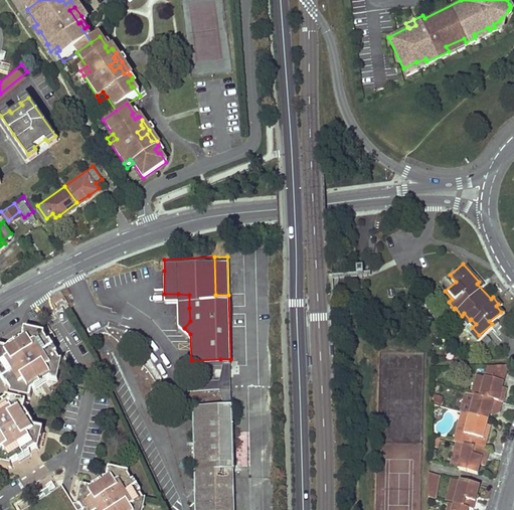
[(189,295),(178,294),(179,322),(184,328),(190,321),(189,308),(189,295)]
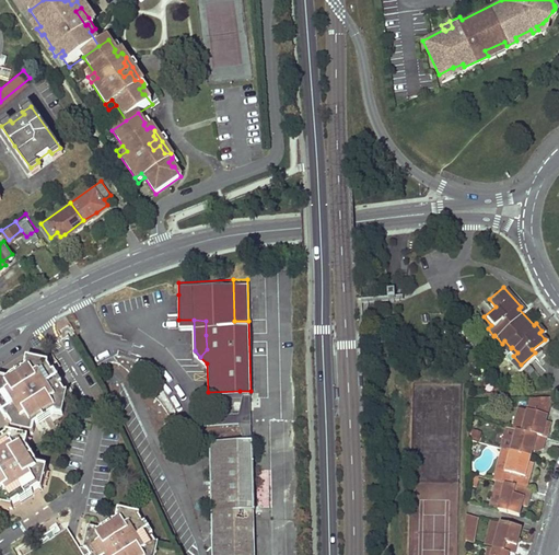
[(0,500),(11,504),(12,499),(20,495),(19,494),(32,486),(32,487),(39,483),(43,483),(48,462),(39,461),(36,457),(32,459),(25,449),(31,447),(27,442),(31,428),(35,429),(36,420),(42,417),(39,413),(48,406),(51,411),(56,407),(65,409),(69,389),(66,388),(61,380),(59,382),(51,369),(54,368),(49,363),(50,359),(28,354),(26,362),(23,366),(25,370),(21,373),(15,377),(12,371),(8,374),(0,372),(0,399),(1,402),(3,401),(11,413),(9,414),(13,420),(12,429),(7,429),(7,434),(0,437),(1,438),(0,438),(0,500)]
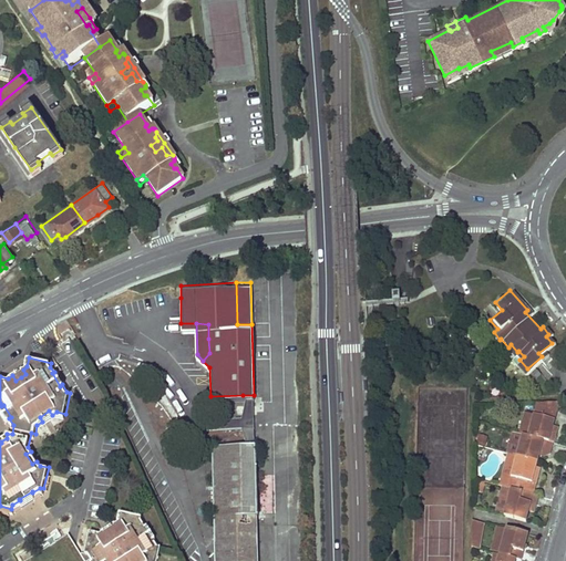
[(23,370),(12,375),(16,381),(21,377),(26,374),(23,370)]
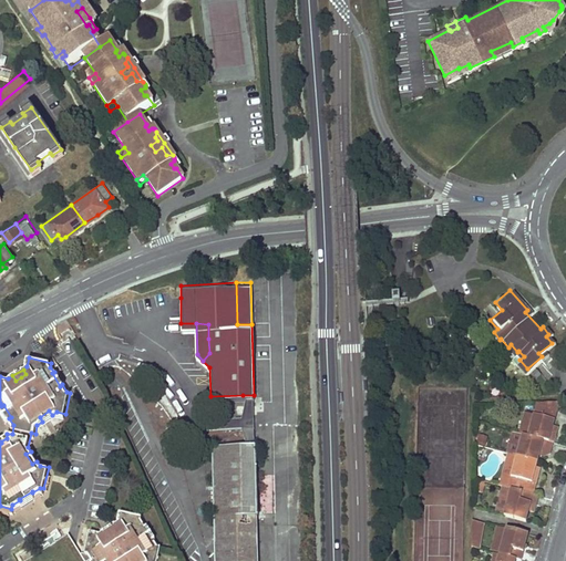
[(64,383),(57,371),(54,372),(52,373),(60,386),(62,384),(64,383)]
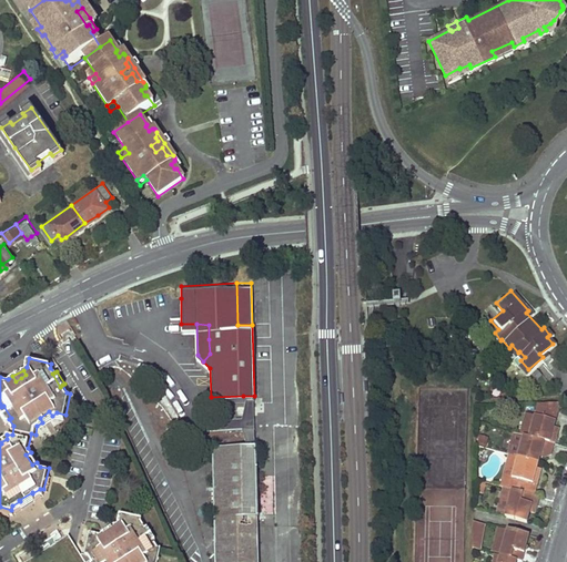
[(255,441),(254,396),(243,396),(243,412),(211,414),(212,426),(244,425),(244,441),(255,441)]
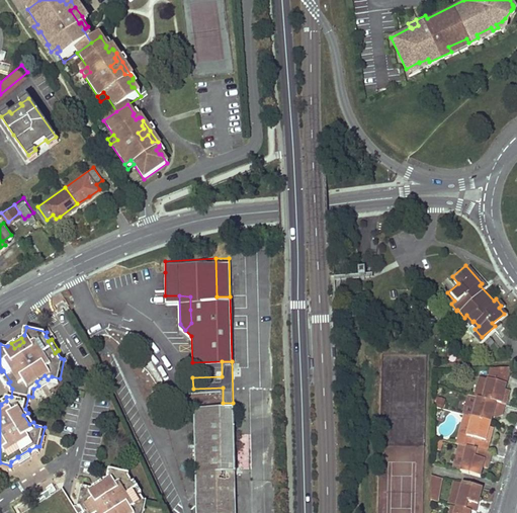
[(1,371),(0,372),(6,383),(8,382),(10,381),(3,370),(1,371)]
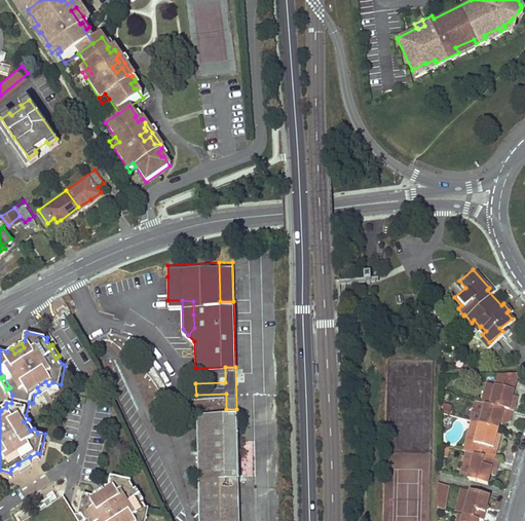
[(515,385),(495,380),(489,400),(508,405),(513,407),(515,396),(512,395),(515,385)]
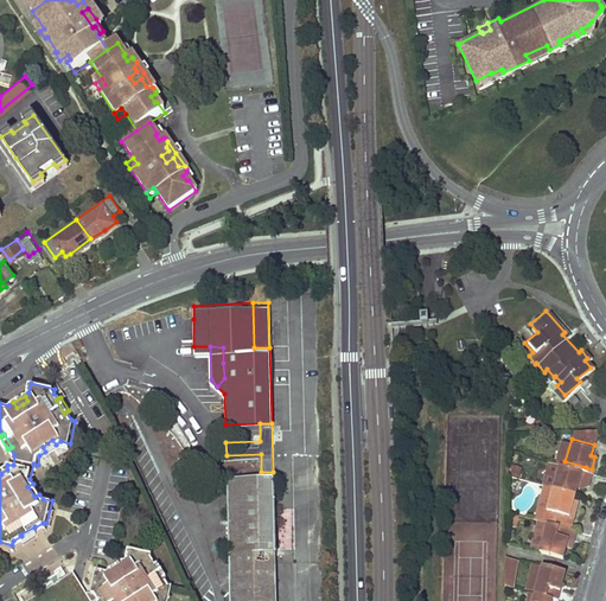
[(43,447),(45,452),(56,445),(52,440),(43,447)]
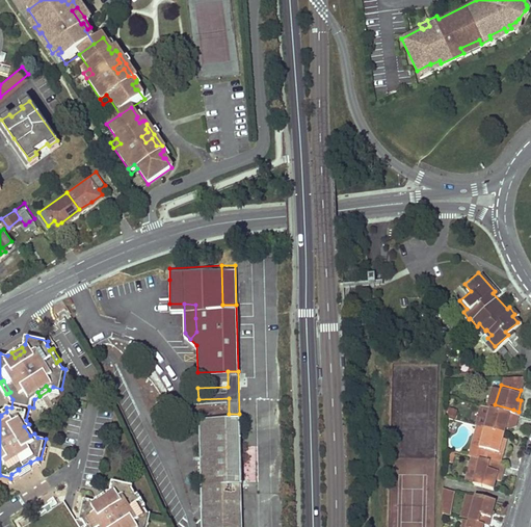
[(454,416),(456,405),(448,403),(446,414),(454,416)]
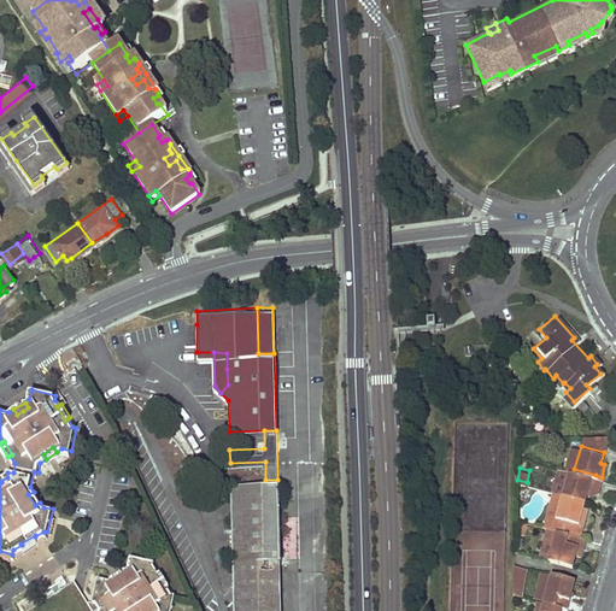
[(574,469),(568,468),(562,492),(585,498),(587,488),(592,489),(596,475),(574,469)]
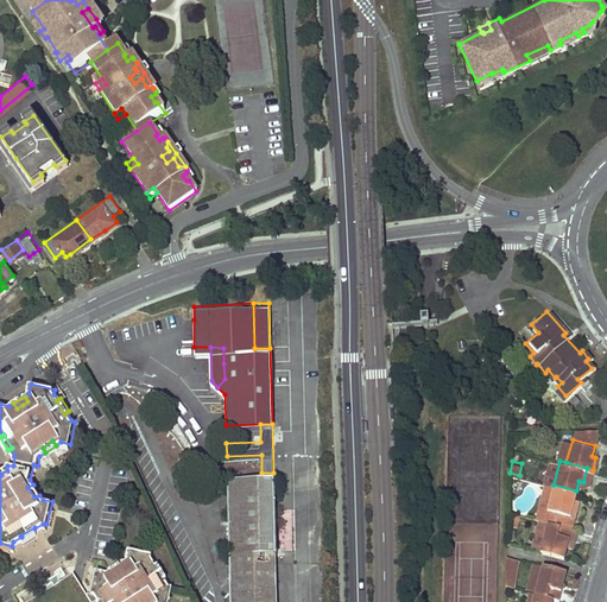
[(261,473),(227,474),(227,492),(223,496),(223,518),(228,527),(229,549),(231,601),(277,601),(273,473),(261,473)]
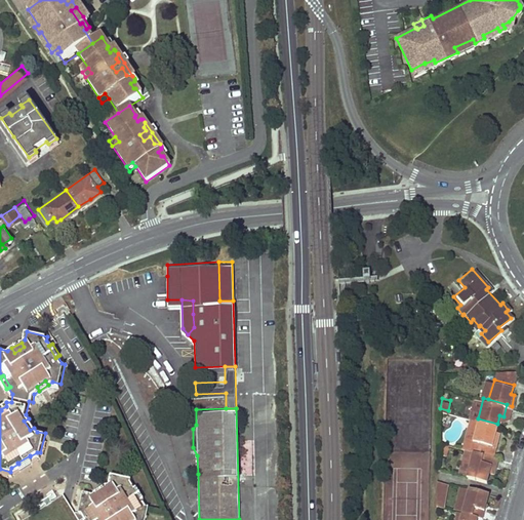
[(34,428),(29,418),(24,421),(30,430),(34,428)]
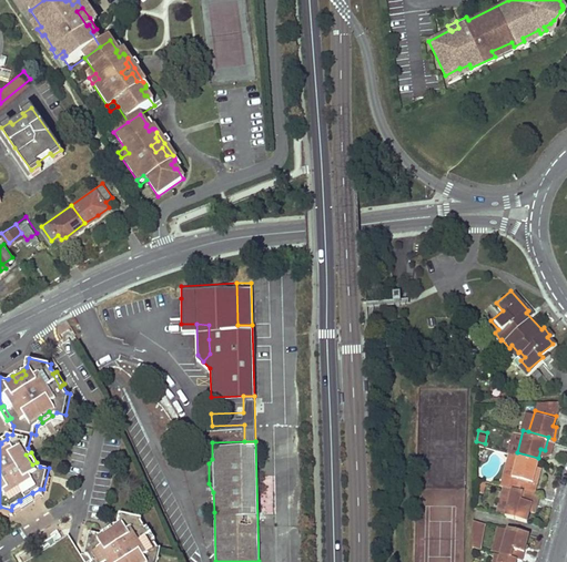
[(538,458),(517,452),(512,472),(517,474),(515,483),(534,489),(539,469),(536,467),(538,458)]
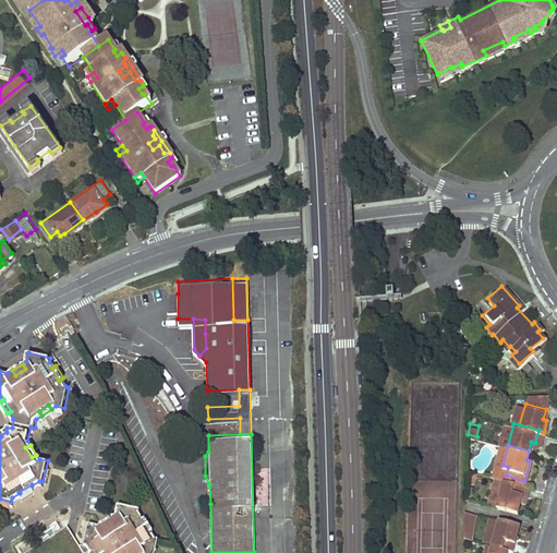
[(506,476),(503,476),(495,503),(516,509),(521,490),(527,492),(529,483),(524,481),(506,476)]
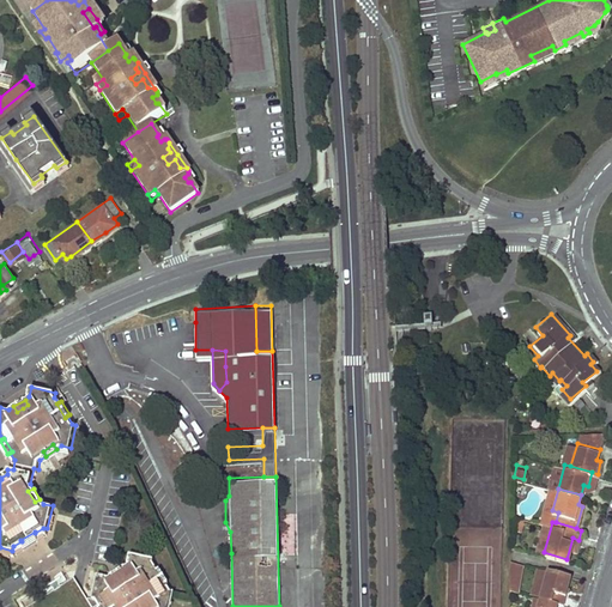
[(22,541),(23,544),(37,535),(35,533),(35,532),(20,540),(22,541)]
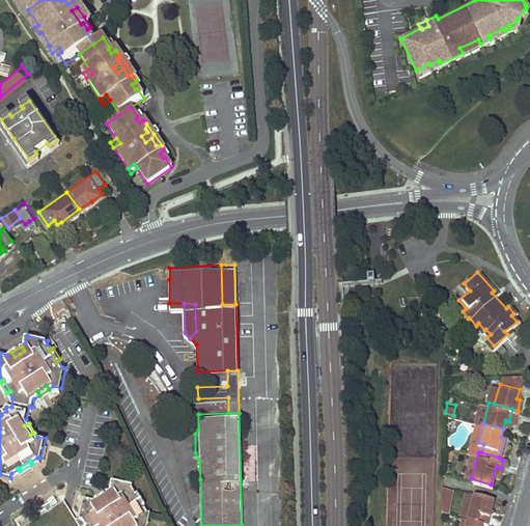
[(199,461),(190,461),(190,478),(200,479),(199,461)]
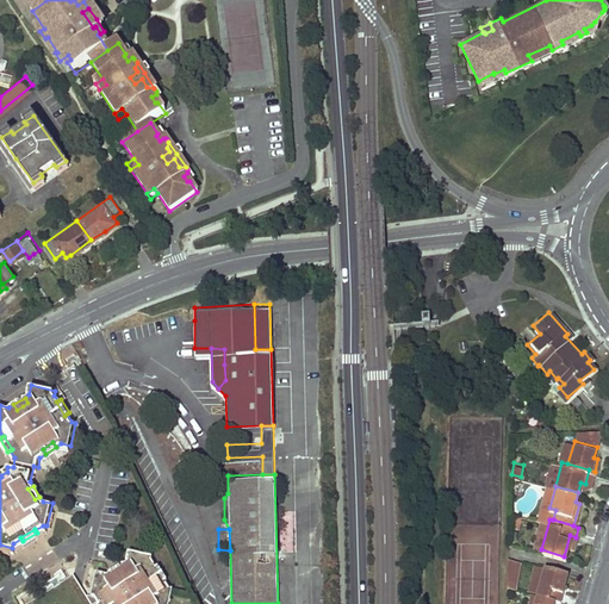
[(153,549),(130,545),(128,554),(124,556),(128,562),(115,570),(111,564),(106,566),(97,564),(91,587),(94,587),(99,596),(101,595),(106,603),(142,603),(149,601),(151,603),(154,603),(156,603),(161,603),(167,603),(173,583),(169,583),(165,574),(162,576),(154,561),(156,561),(151,554),(153,549)]
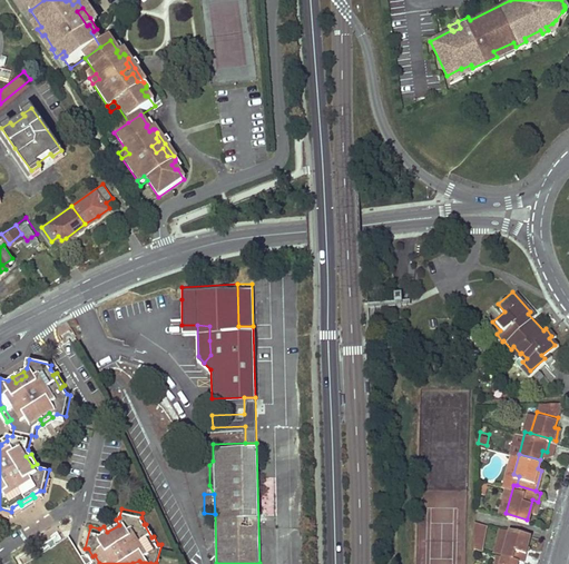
[(119,525),(116,520),(104,526),(107,532),(119,525)]
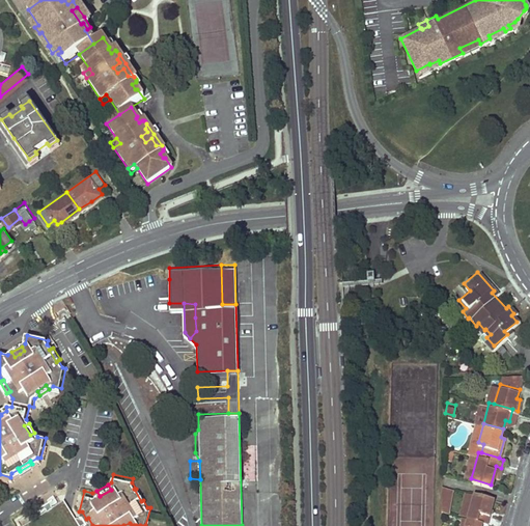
[(443,485),(438,509),(448,511),(453,487),(443,485)]
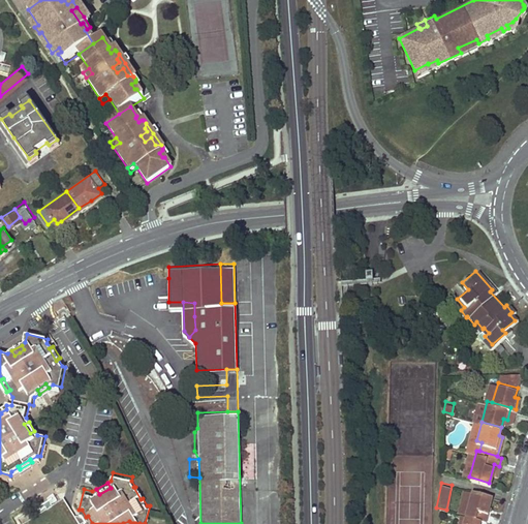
[(145,497),(137,485),(135,487),(133,487),(141,499),(143,498),(145,497)]
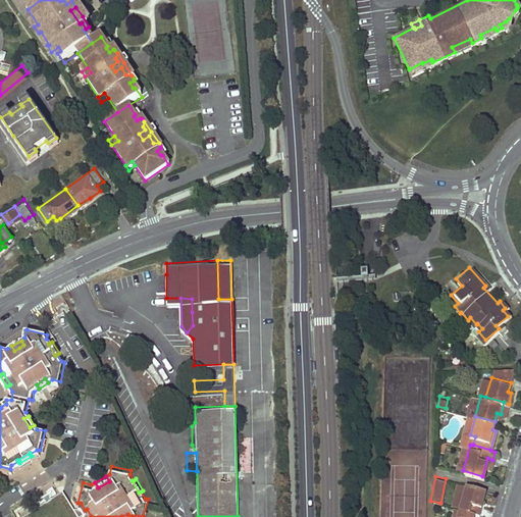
[(485,487),(465,482),(459,506),(475,511),(478,512),(481,501),(485,487)]
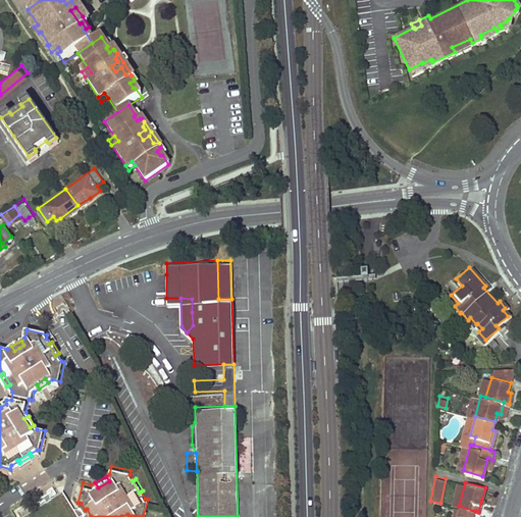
[(473,516),(475,511),(459,506),(455,516),(473,516)]
